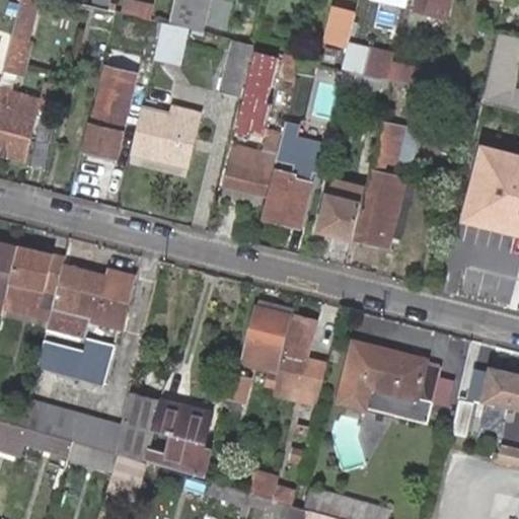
[(23,0),(14,39),(6,74),(21,78),(29,43),(40,0),(23,0)]
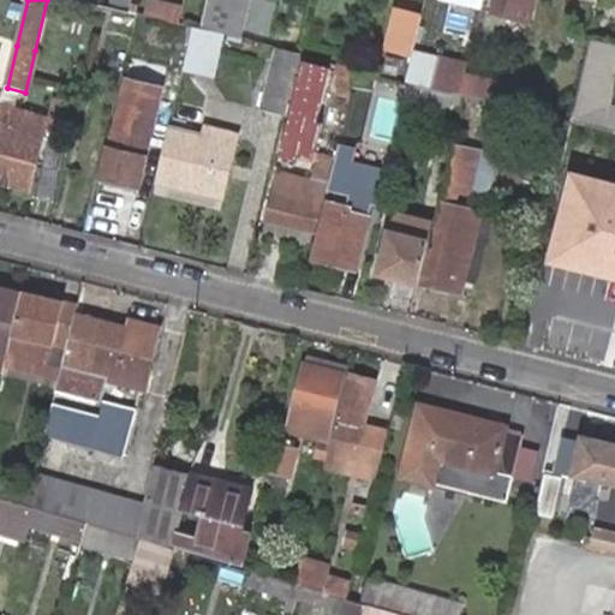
[(179,24),(184,6),(159,0),(149,0),(145,17),(179,24)]
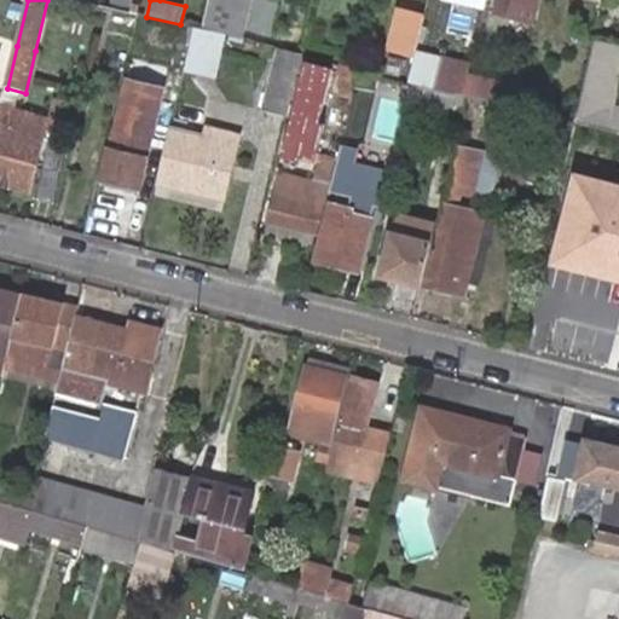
[(284,3),(271,0),(260,0),(252,36),(275,41),(284,3)]
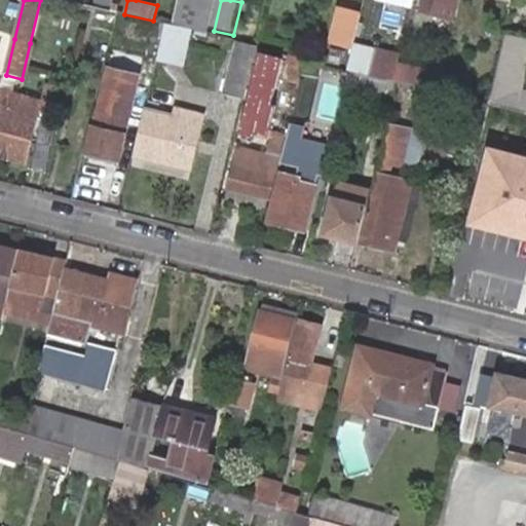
[(460,0),(426,0),(425,5),(458,12),(460,0)]
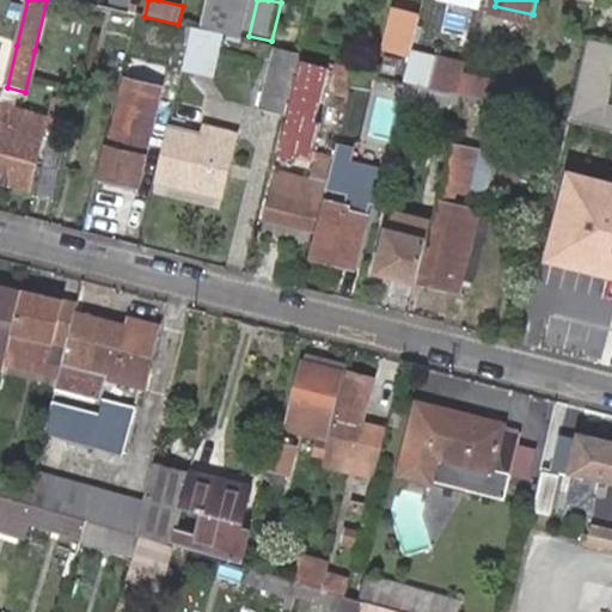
[(410,55),(420,17),(392,11),(381,49),(410,55)]
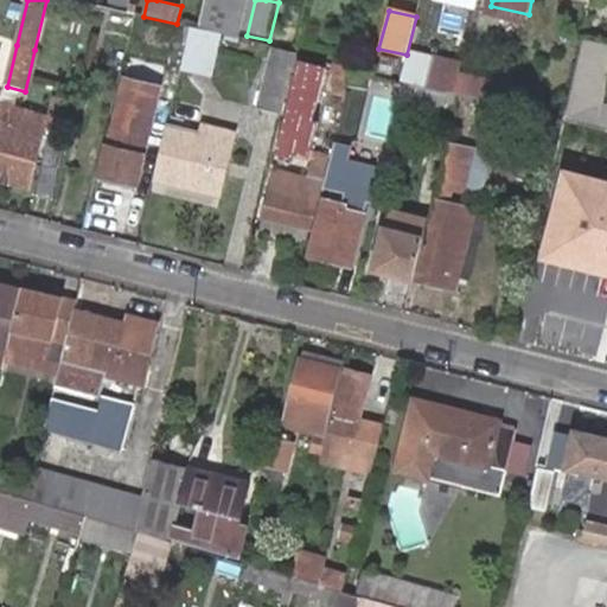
[(212,80),(223,36),(195,29),(183,72),(212,80)]
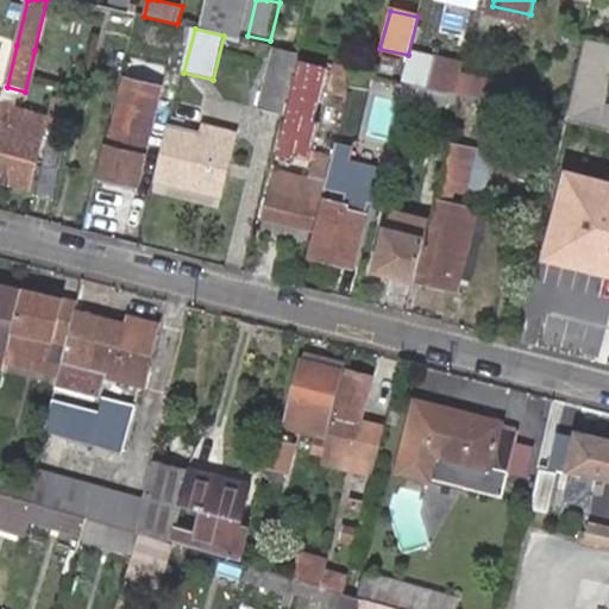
[(608,44),(584,39),(566,119),(608,129),(608,104),(600,102),(608,63),(608,44)]
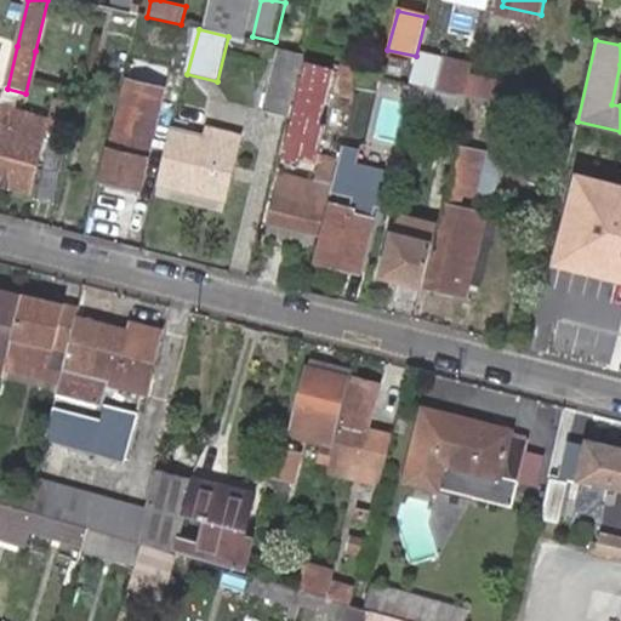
[(300,55),(279,50),(263,110),(290,118),(306,56),(300,55)]
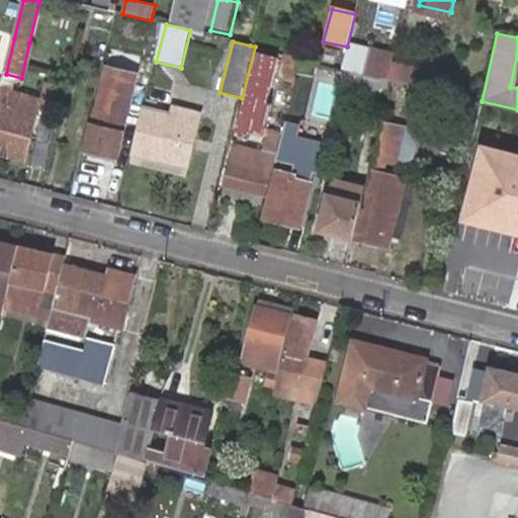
[(333,65),(337,51),(324,47),(321,62),(333,65)]
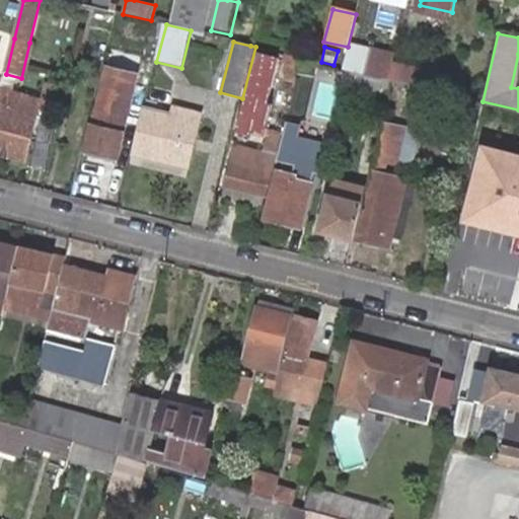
[(363,73),(390,80),(394,62),(395,55),(369,49),(363,73)]
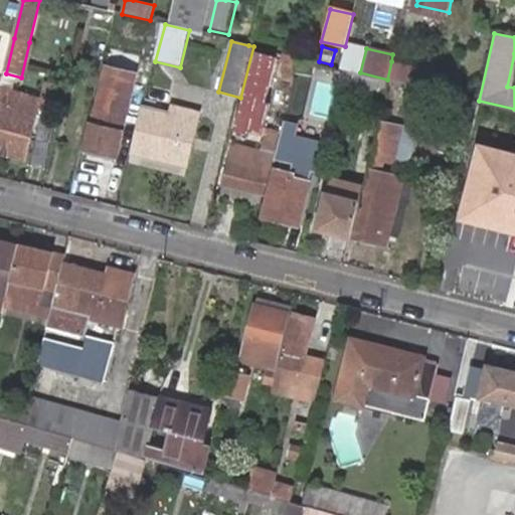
[(269,102),(280,58),(255,52),(235,133),(251,138),(252,134),(265,136),(274,104),(269,102)]
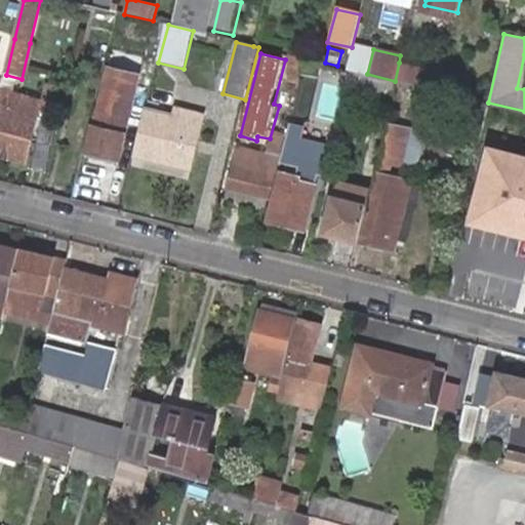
[(300,74),(305,58),(289,54),(285,71),(300,74)]
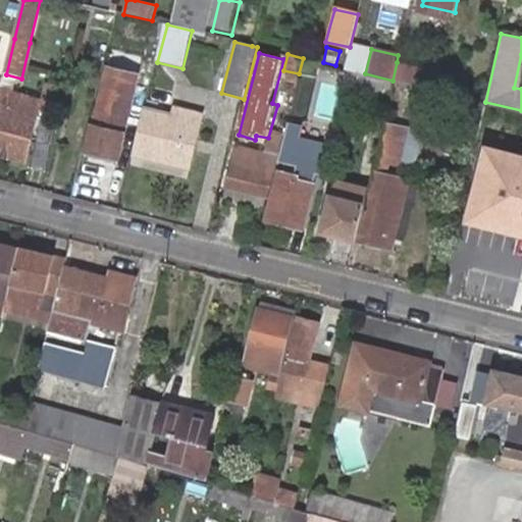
[(427,90),(430,72),(431,70),(397,62),(393,81),(393,82),(427,90)]
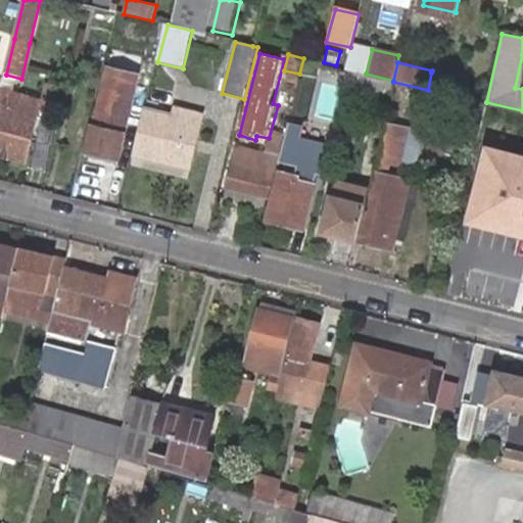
[(137,77),(109,69),(90,147),(117,154),(137,77)]
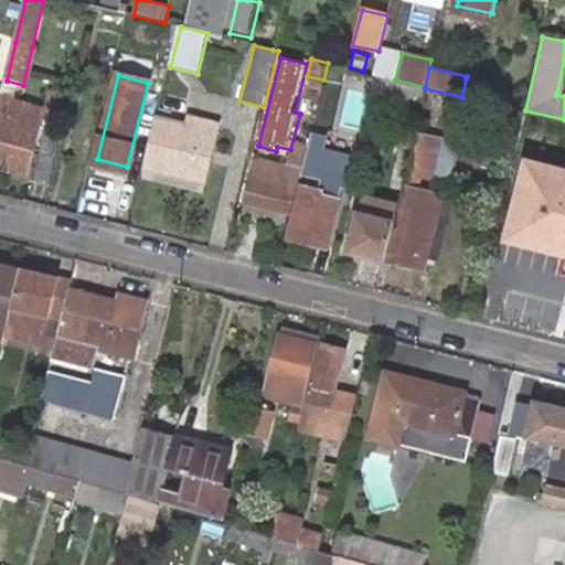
[(395,80),(379,75),(374,93),(420,105),(425,88),(425,87),(395,80)]
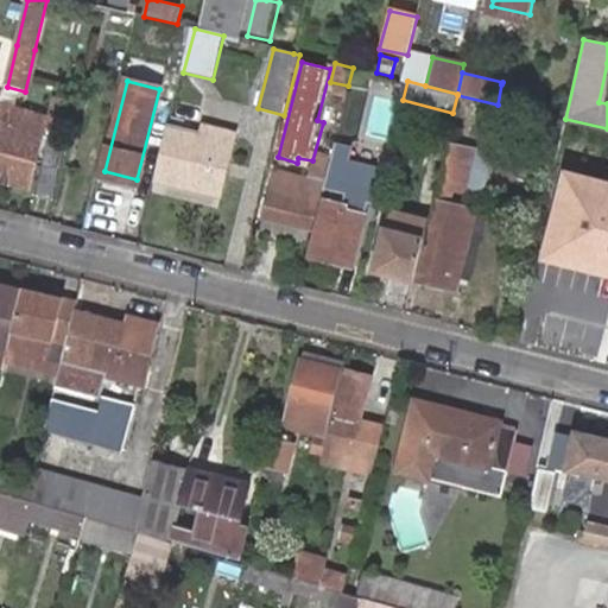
[(512,108),(517,88),(501,84),(498,105),(512,108)]
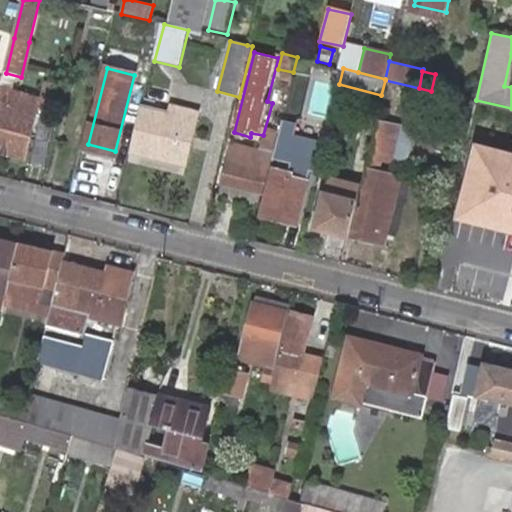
[(24,86),(22,93),(42,98),(40,105),(54,108),(57,94),(24,86)]
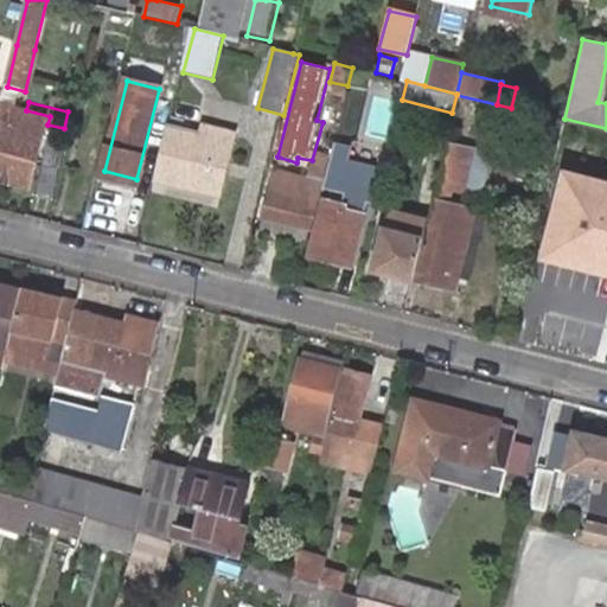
[(1,104),(0,110),(0,180),(30,187),(44,136),(13,128),(19,109),(1,104)]
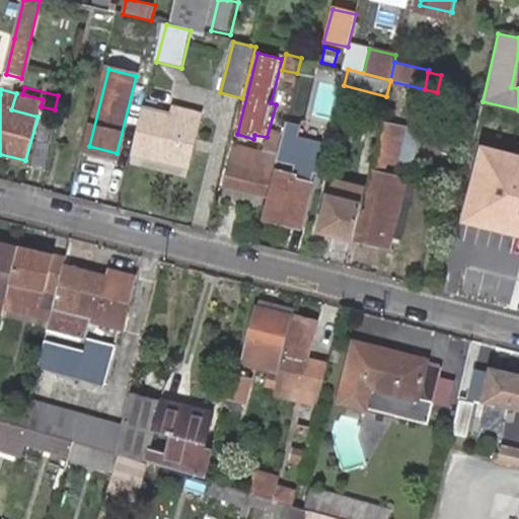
[(11,109),(38,117),(41,106),(43,99),(22,94),(16,93),(11,109)]
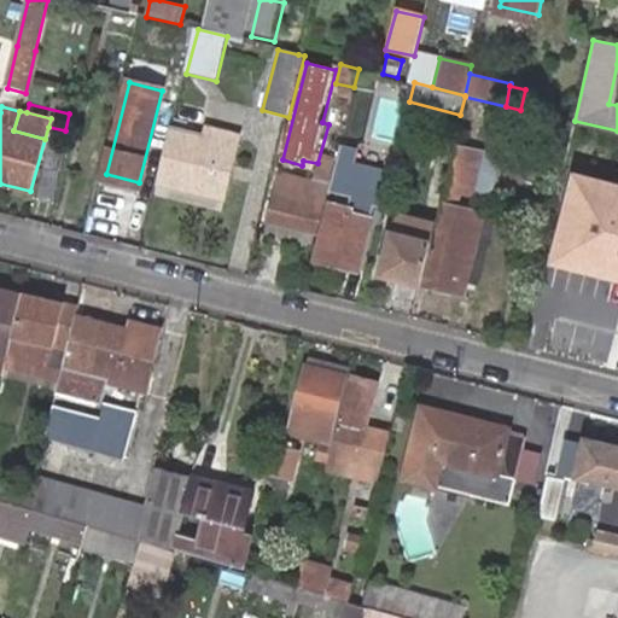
[(205,126),(200,140),(239,150),(243,135),(205,126)]
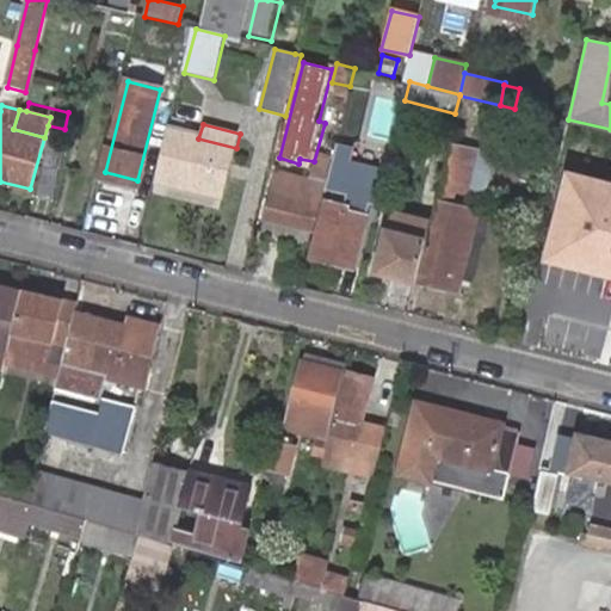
[(198,139),(168,130),(154,185),(222,203),(236,148),(198,139)]
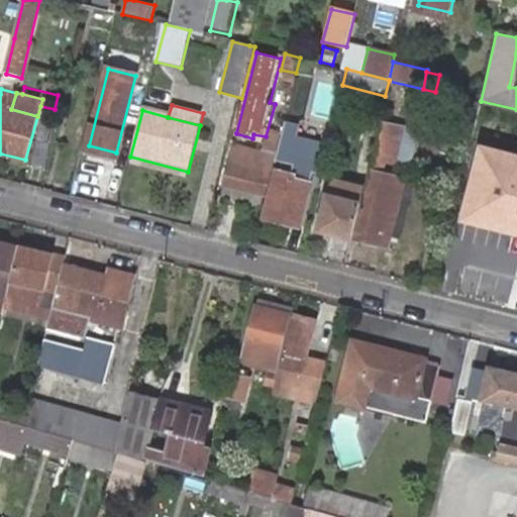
[(285,117),(277,146),(306,153),(313,125),(285,117)]
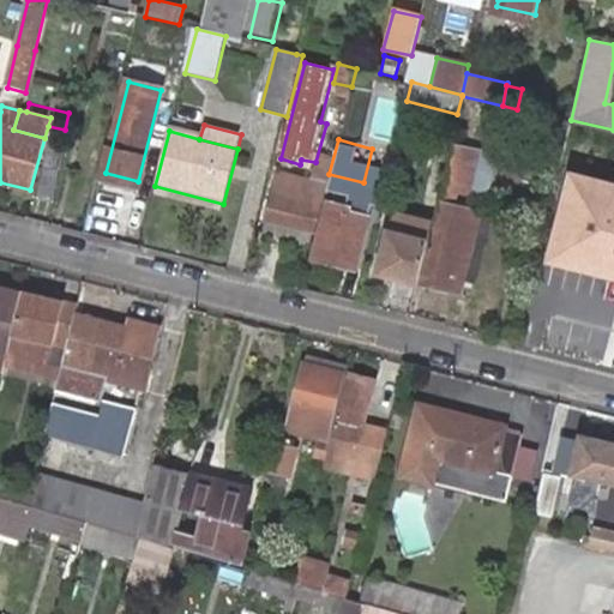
[(445,292),(467,206),(453,204),(456,193),(469,197),(479,156),(455,150),(421,286),(445,292)]
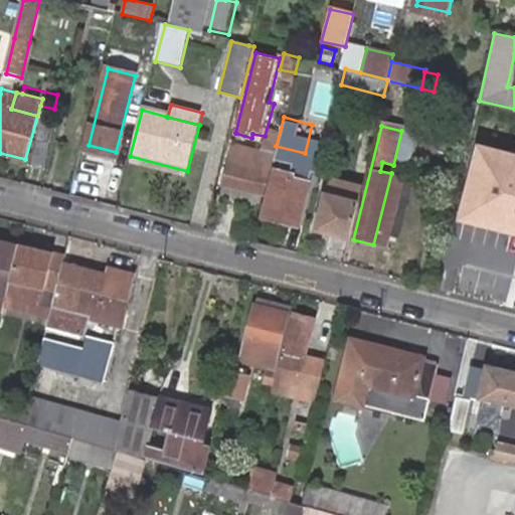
[(278,135),(269,133),(265,148),(274,151),(278,135)]
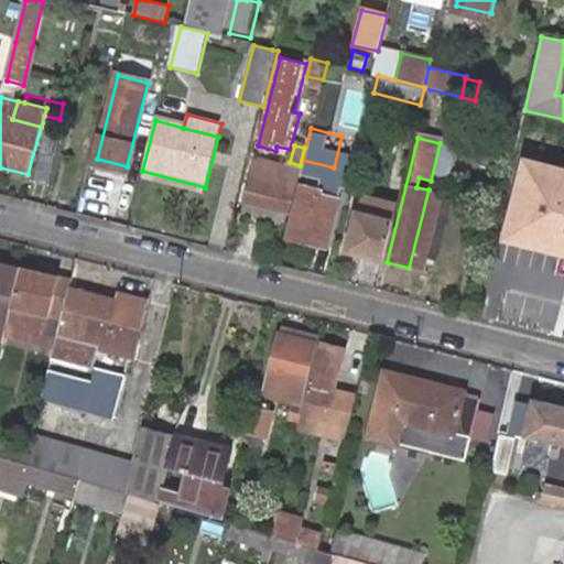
[(563,169),(525,160),(503,242),(563,257),(563,169)]
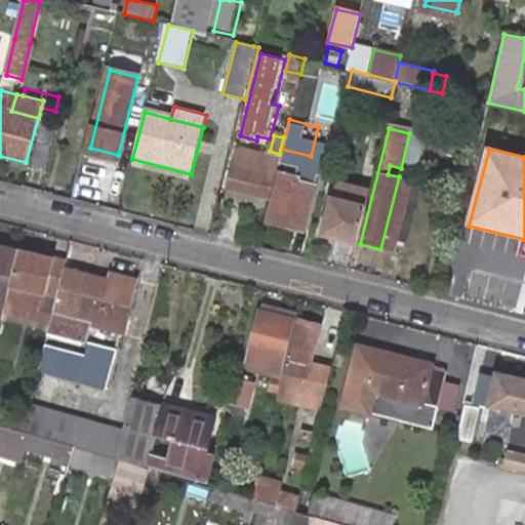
[(274,166),(239,158),(228,200),(263,209),(274,166)]
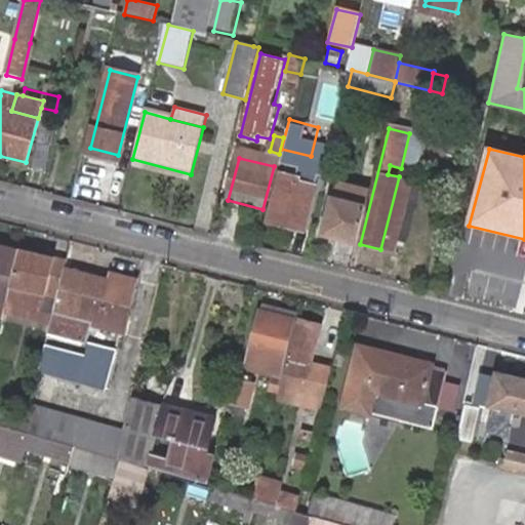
[(295,176),(280,172),(268,223),(303,231),(317,172),(297,167),(295,176)]
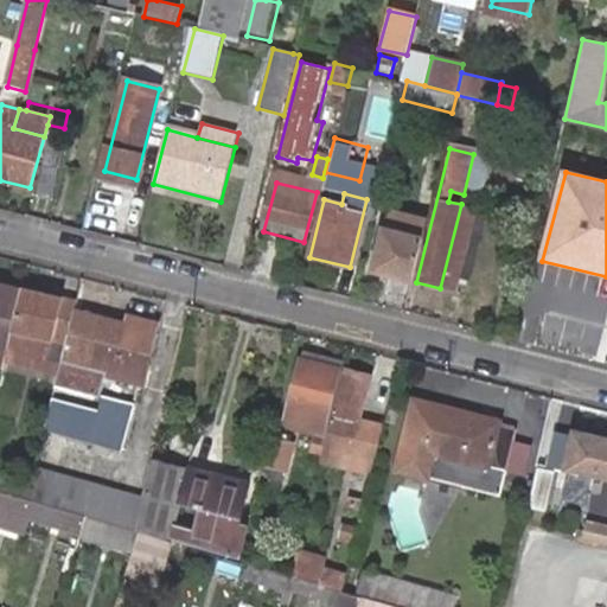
[(479,209),(461,204),(440,288),(459,293),(479,209)]
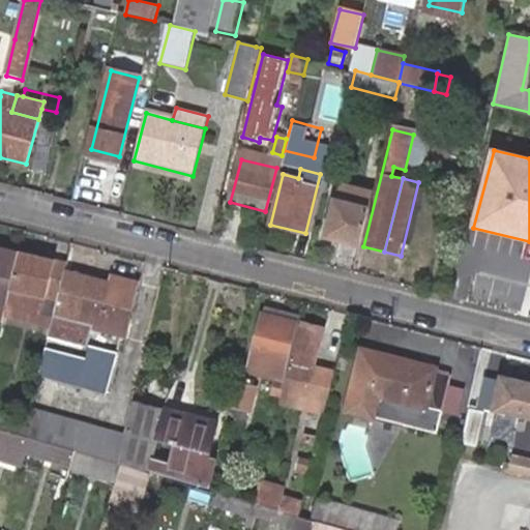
[(335,202),(360,208),(365,189),(340,183),(335,202)]
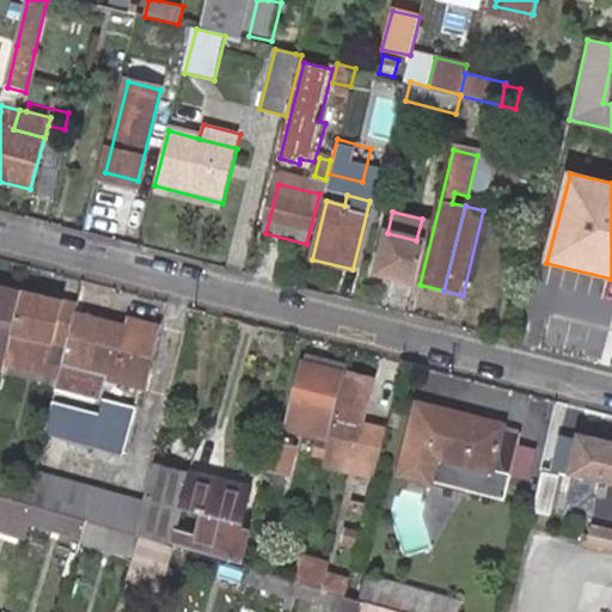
[(377,273),(415,283),(424,242),(416,240),(387,233),(377,273)]
